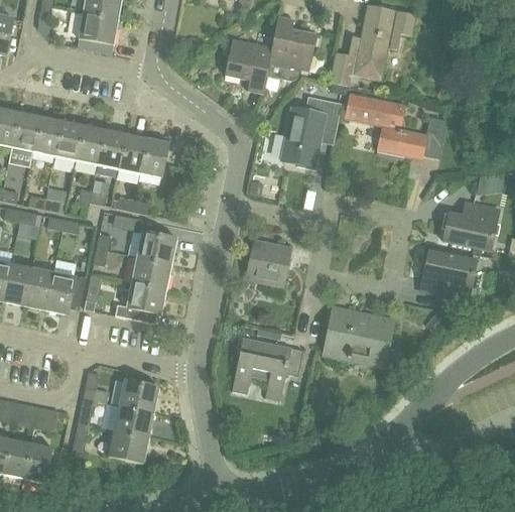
[(84,0),(82,12),(118,18),(120,0),(84,0)]
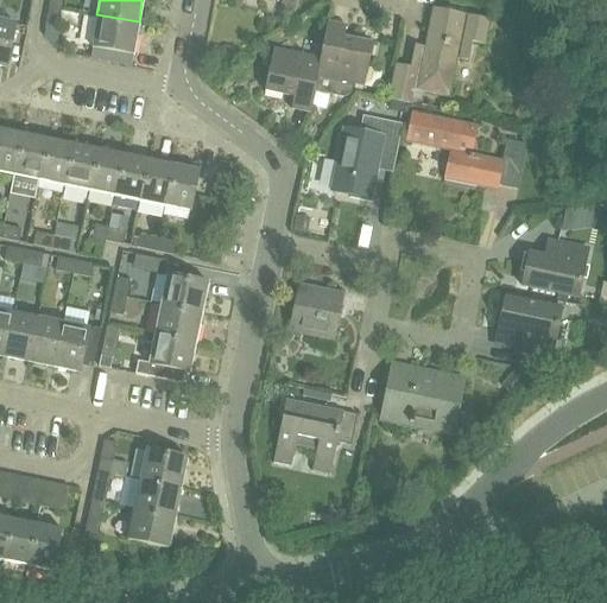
[(280,0),(279,7),(292,10),(295,0),(280,0)]
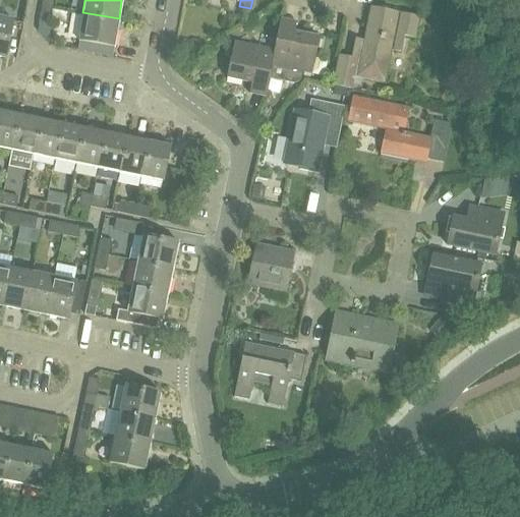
[(327,76),(333,77),(332,81),(348,84),(349,80),(361,83),(363,74),(385,78),(391,46),(401,48),(404,32),(416,34),(420,13),(371,3),(365,31),(369,31),(367,37),(363,36),(362,41),(354,40),(351,55),(338,53),(334,69),(328,68),(327,76)]
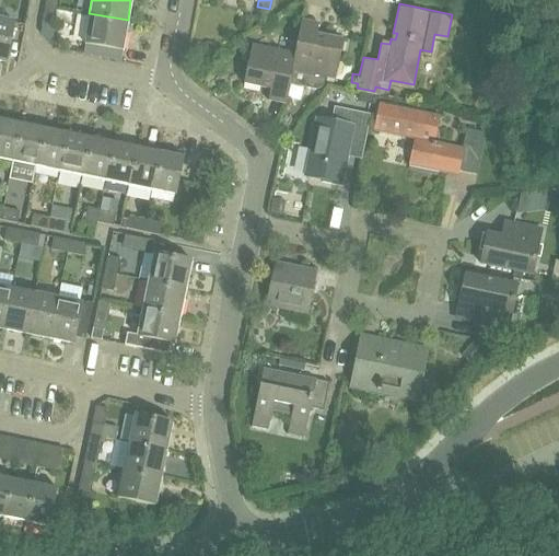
[(45,6),(42,22),(54,24),(57,8),(45,6)]
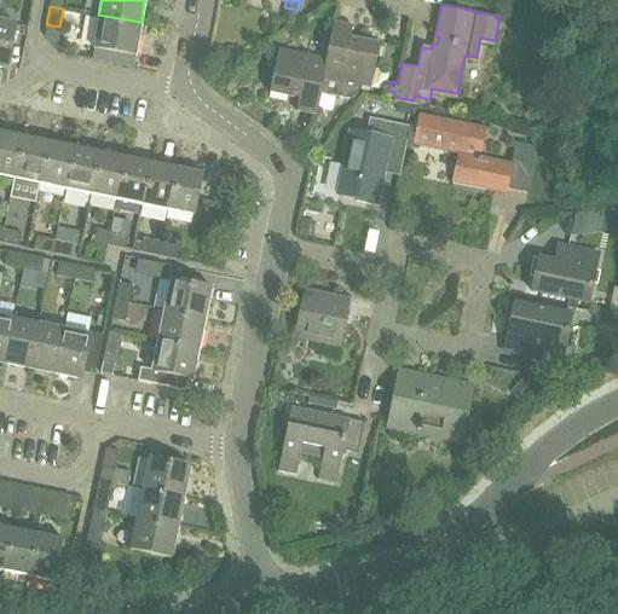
[(142,22),(98,15),(93,46),(136,53),(142,22)]
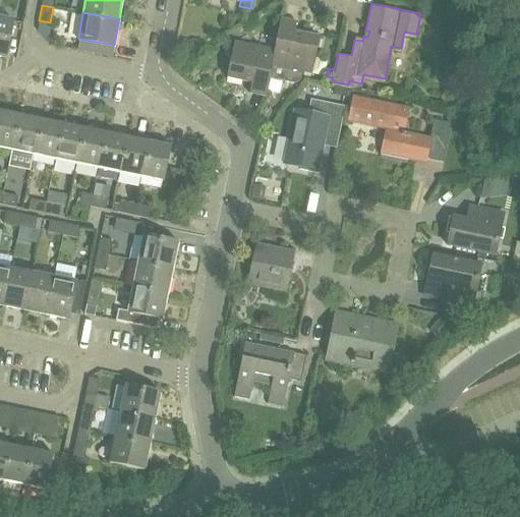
[(0,53),(5,55),(13,18),(0,14),(0,53)]
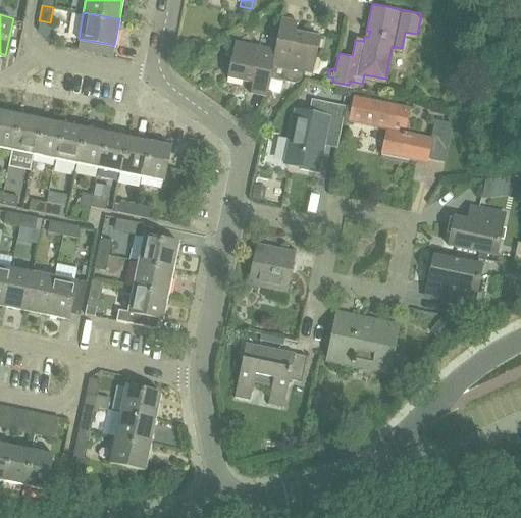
[(304,74),(305,68),(312,70),(319,34),(295,29),(297,17),(280,14),(274,46),(272,62),(270,75),(295,81),(298,81),(300,80),(301,79),(303,76),(304,74)]
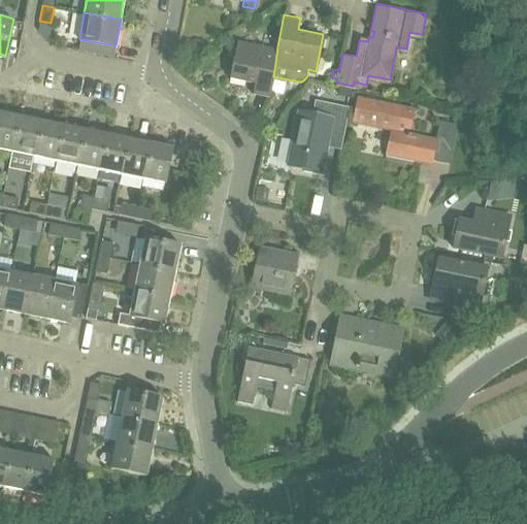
[(273,76),(275,63),(277,46),(237,37),(229,74),(255,79),(253,91),(269,95),(273,76)]
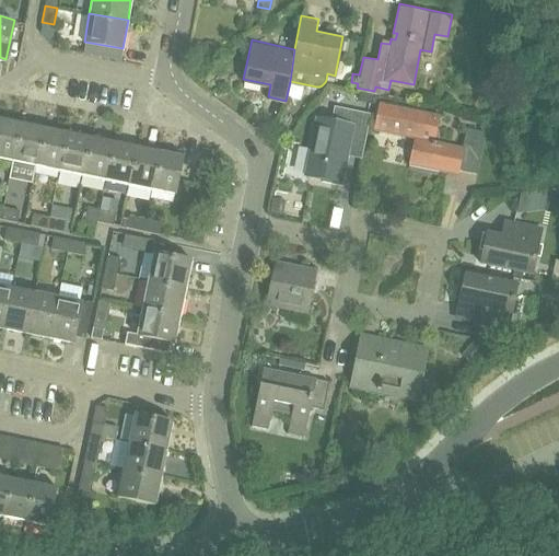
[(476,170),(484,128),(465,124),(462,143),(433,138),(439,111),(380,99),(374,127),(415,136),(409,162),(457,172),(458,166),(476,170)]
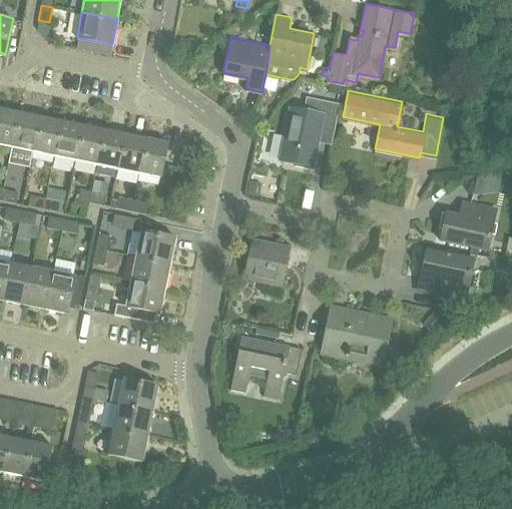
[(280,157),(312,163),(317,140),(331,143),(340,101),(306,94),(303,109),(290,106),(280,157)]
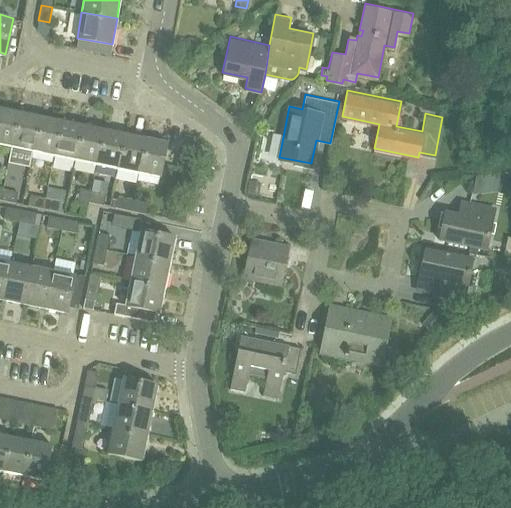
[(0,142),(11,145),(18,110),(0,105),(0,142)]
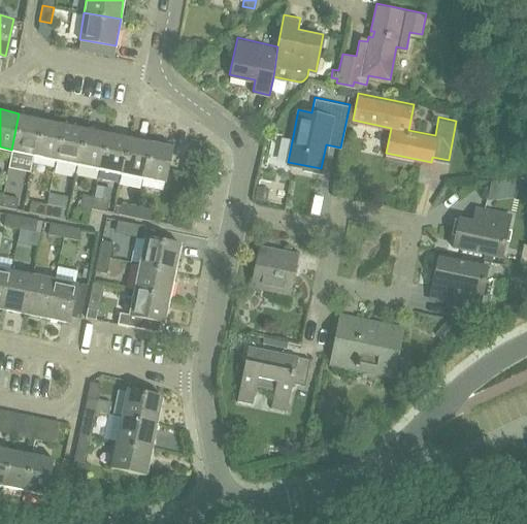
[(40,118),(19,113),(11,150),(33,154),(40,118)]
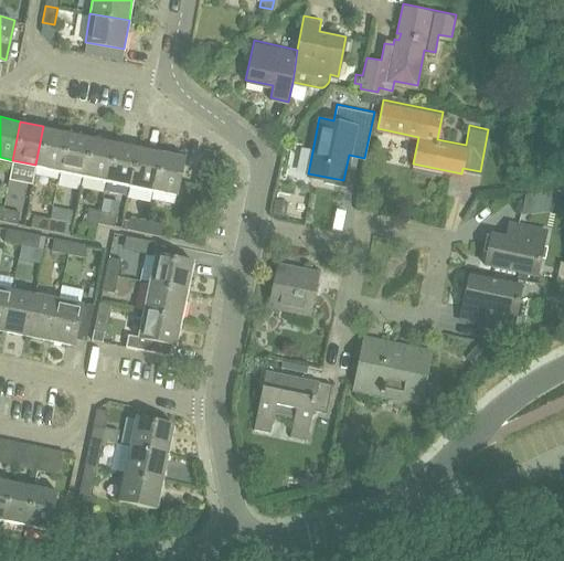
[(35,165),(59,169),(66,130),(43,126),(35,165)]
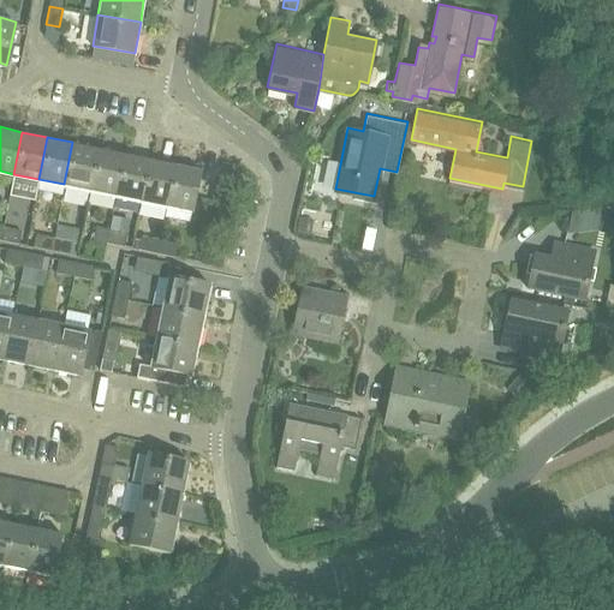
[(64,184),(89,190),(99,148),(72,142),(64,184)]
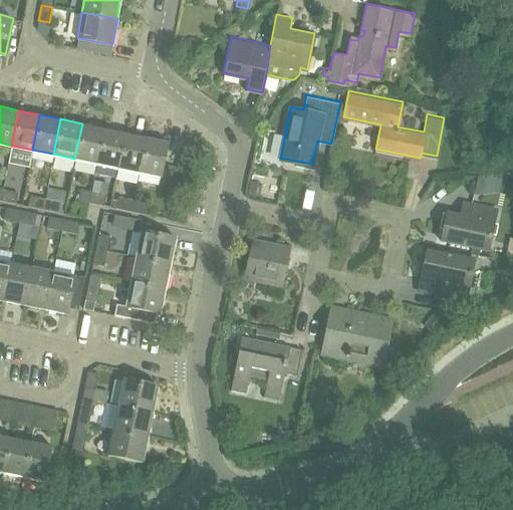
[(82,123),(74,159),(95,163),(103,128),(82,123)]
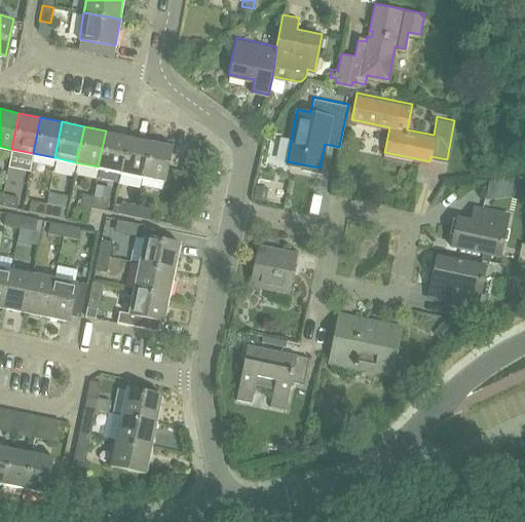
[(98,166),(120,171),(127,135),(106,131),(98,166)]
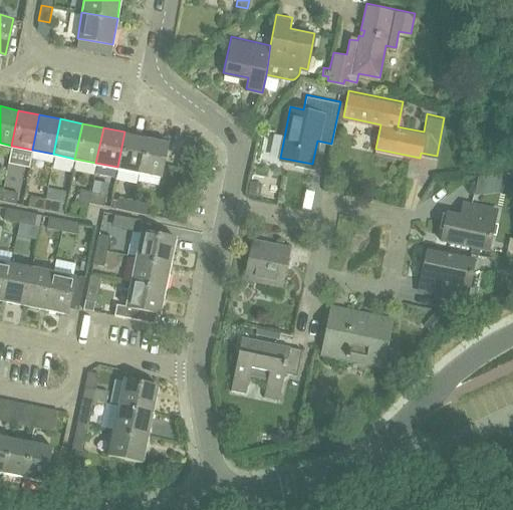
[(117,167),(139,172),(146,136),(124,132),(117,167)]
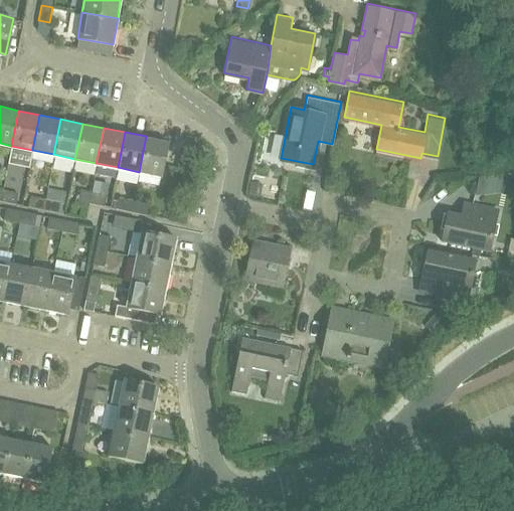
[(146,136),(139,172),(161,176),(168,141),(146,136)]
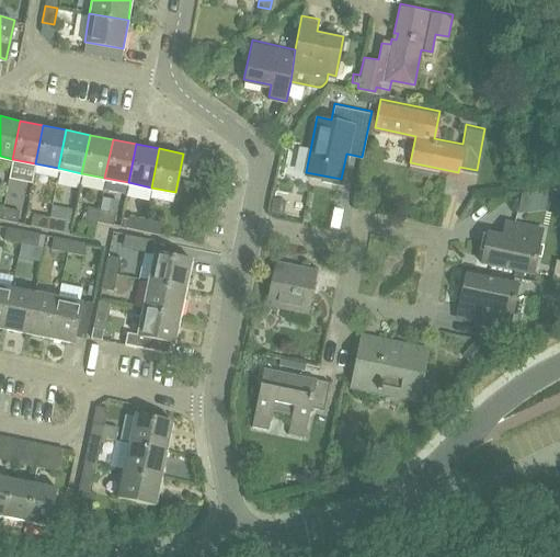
[(526,211),(548,208),(545,190),(529,191),(526,211)]
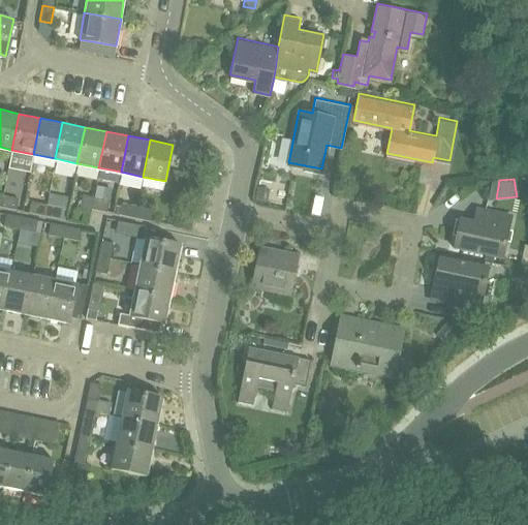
[(79,209),(90,211),(91,207),(93,195),(82,192),(79,209)]
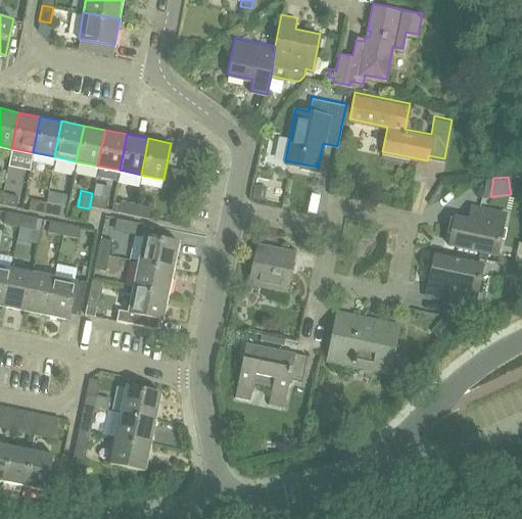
[(2,191),(0,202),(15,205),(17,194),(2,191)]
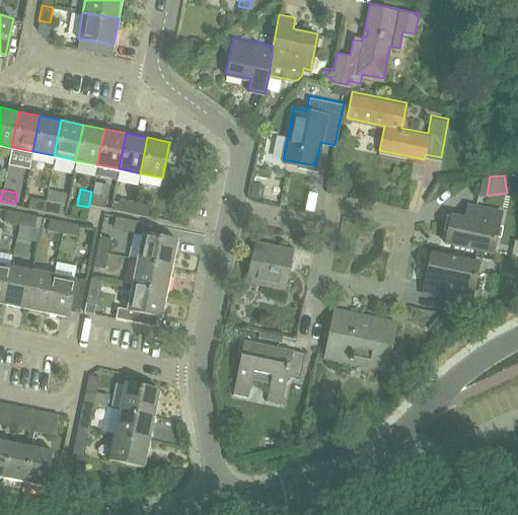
[(106,195),(91,192),(89,203),(104,206),(106,195)]
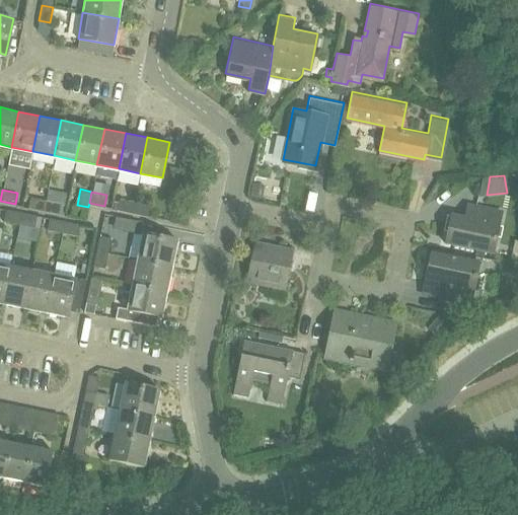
[(43,209),(45,198),(29,195),(27,206),(43,209)]
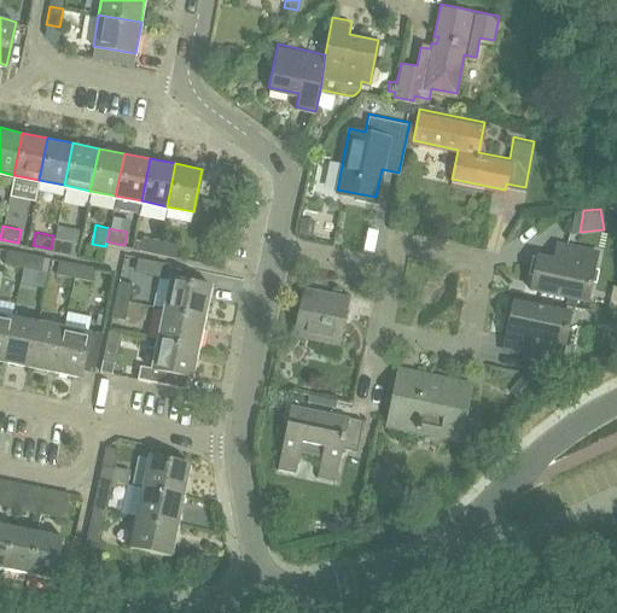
[(157,251),(159,238),(141,234),(139,247),(157,251)]
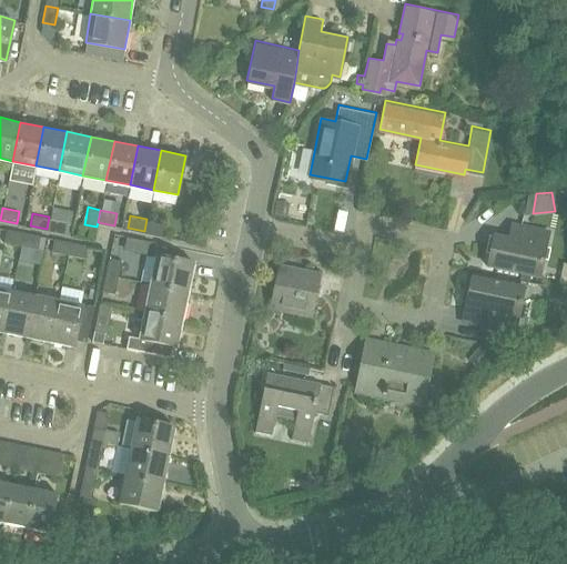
[(66,220),(49,217),(47,229),(63,232),(66,220)]
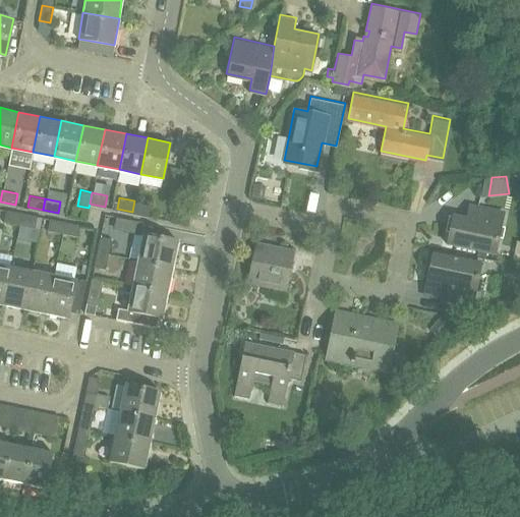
[(150,204),(134,200),(132,212),(148,215),(150,204)]
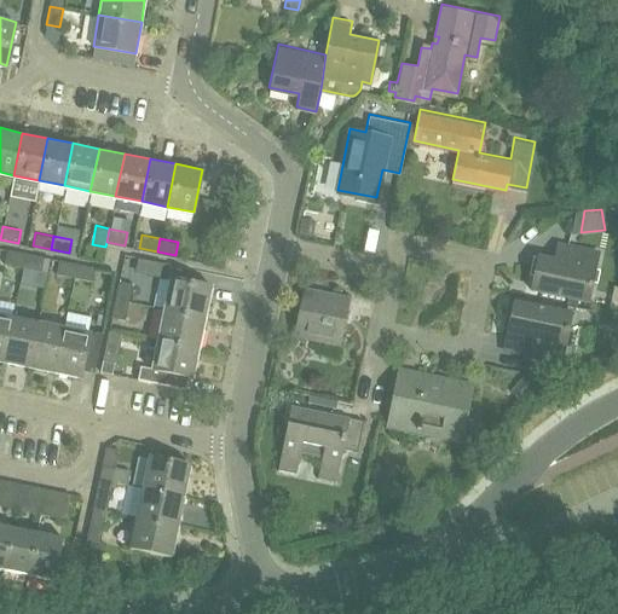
[(531,288),(588,300),(599,250),(566,243),(562,260),(538,255),(531,288)]
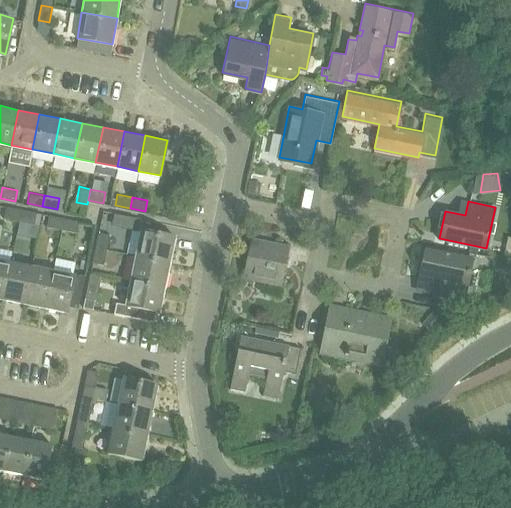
[(18,219),(21,208),(6,205),(3,216),(18,219)]
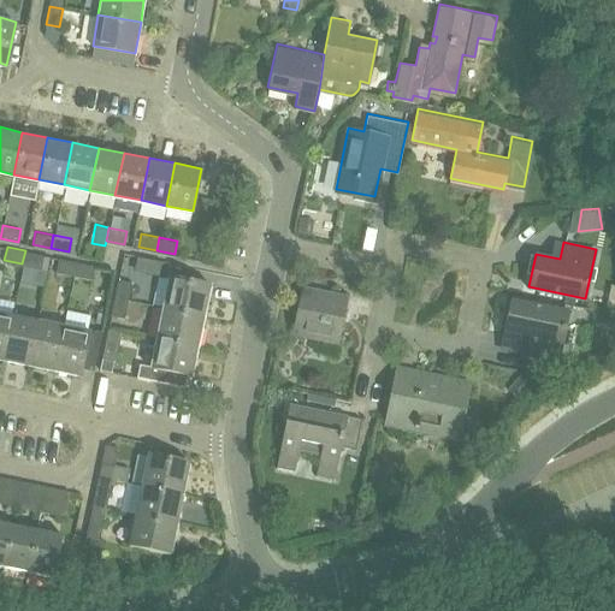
[(25,250),(22,264),(40,267),(43,254),(25,250)]
